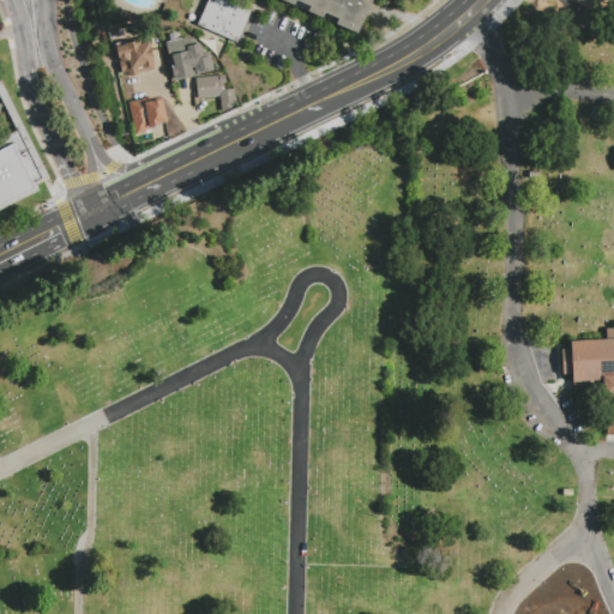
[(210,0),(227,0),(253,12),(239,46),(199,28),(210,0)]
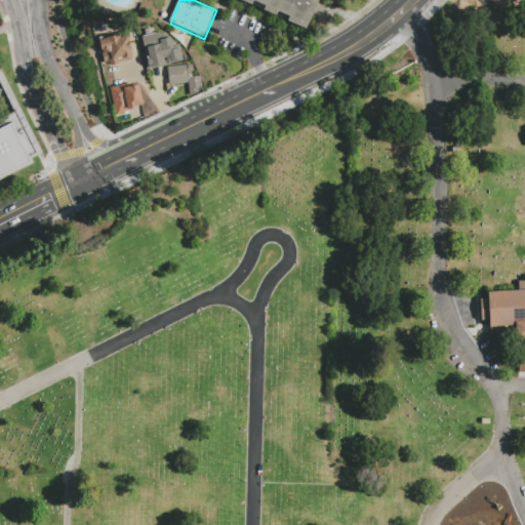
[(318,0),(306,29),(290,23),(287,22),(289,16),(277,10),(275,15),(264,10),(265,6),(252,0),(251,4),(241,0),(318,0)]
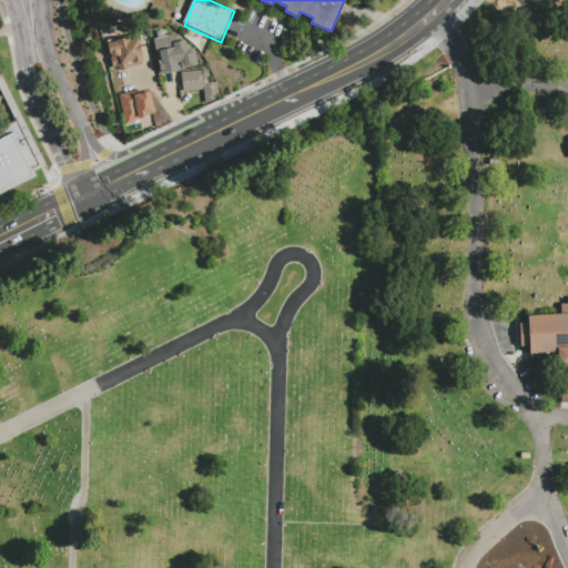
[(118,11),(114,18),(103,12),(105,6),(118,11)]
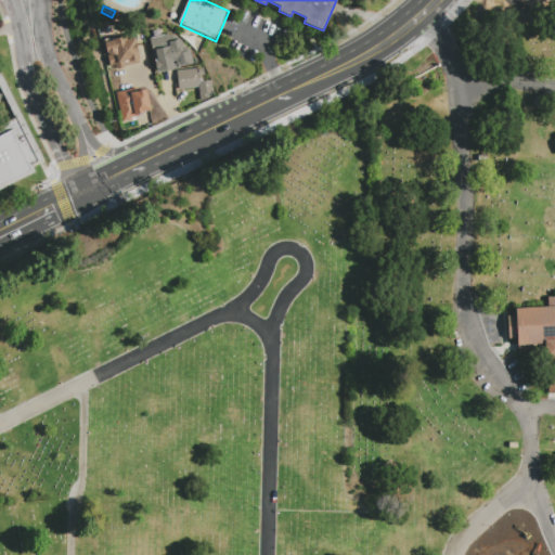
[(151,39),(170,36),(175,35),(180,39),(183,39),(185,53),(189,52),(191,66),(181,68),(181,69),(158,75),(151,39)]
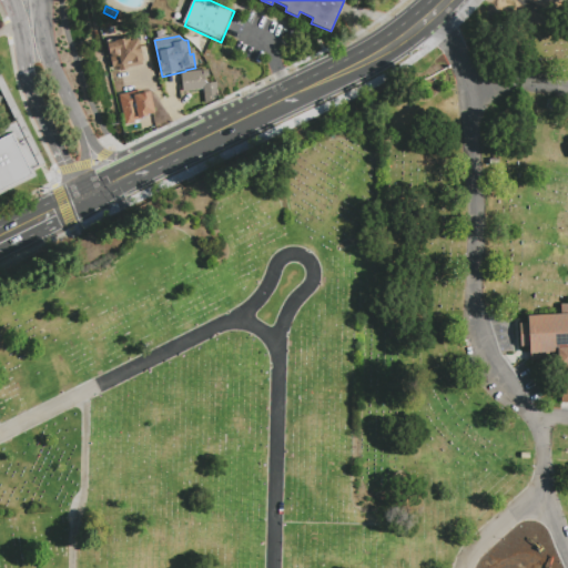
[(141,39),(145,59),(142,62),(142,64),(124,69),(124,70),(123,70),(122,71),(120,71),(120,70),(119,68),(112,69),(107,44),(115,43),(114,41),(129,38),(129,41),(141,39)]
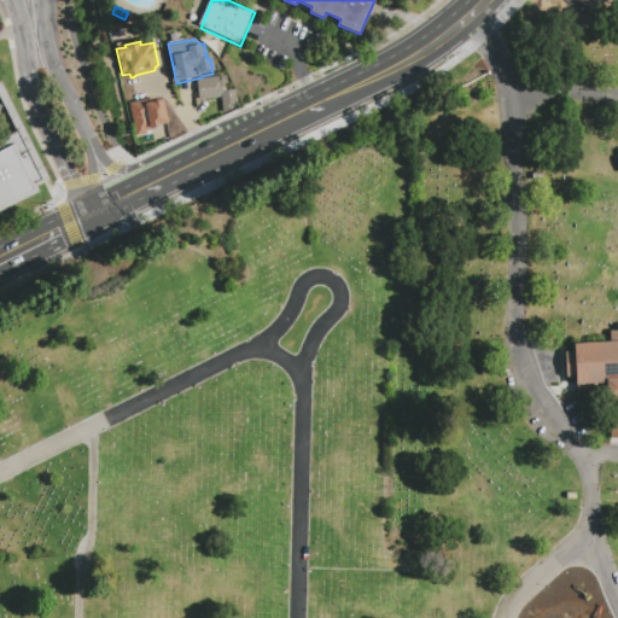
[(198,82),(228,79),(229,87),(223,88),(223,94),(237,93),(239,109),(223,116),(222,100),(200,103),(198,82)]
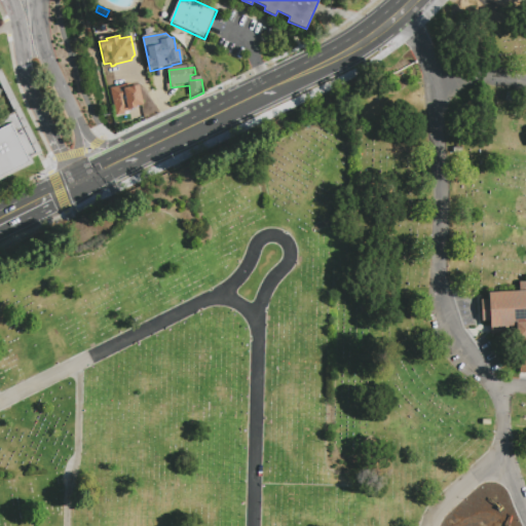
[(110,86),(112,112),(141,109),(139,84),(110,86)]
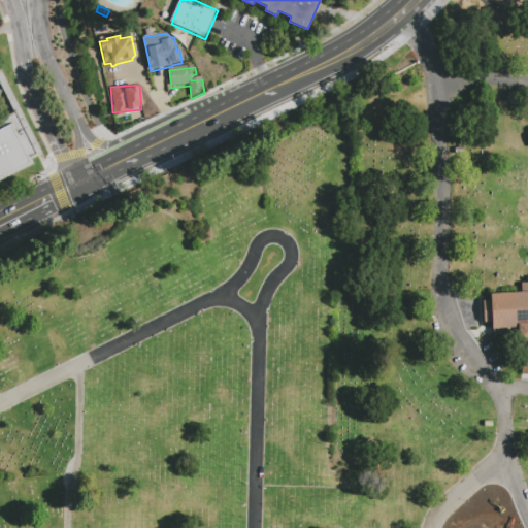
[(0,119),(14,111),(36,157),(31,160),(33,165),(0,180),(0,119)]
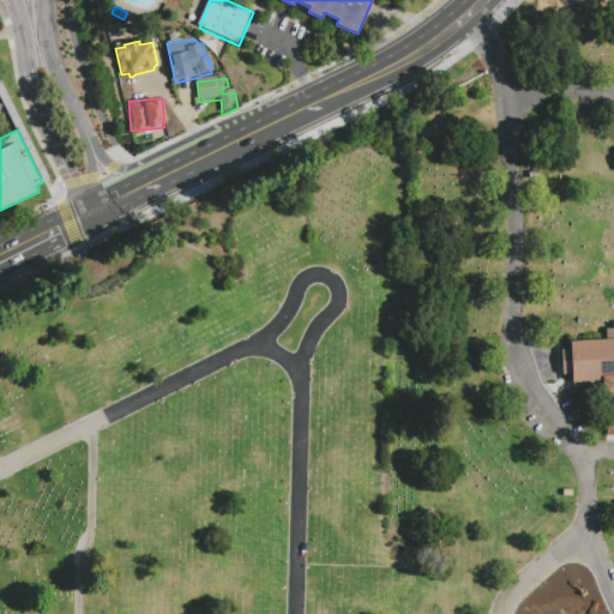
[(613,434),(606,435),(603,387),(572,389),(571,374),(563,374),(561,342),(606,339),(605,330),(613,329),(613,434)]
